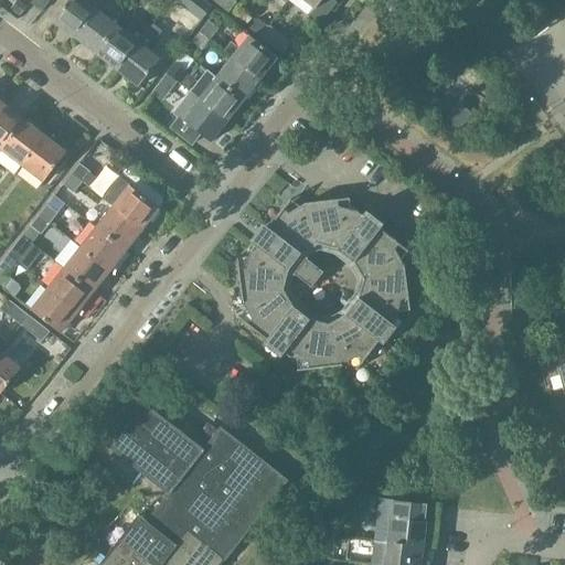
[(51,0),(34,0),(31,4),(42,12),(51,0)]
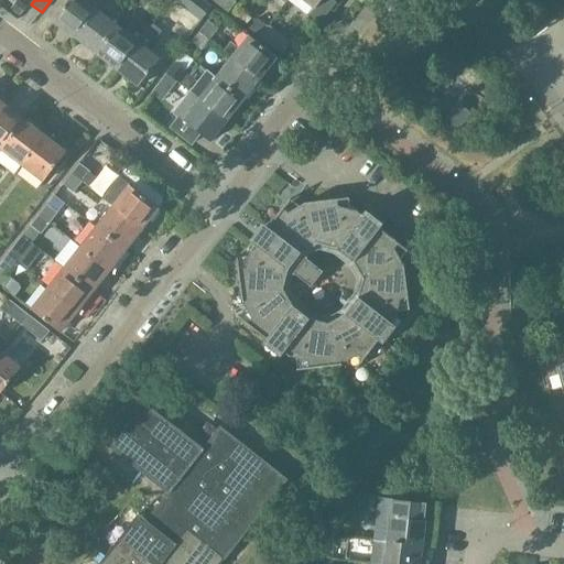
[(69,0),(54,22),(75,39),(97,11),(82,0),(69,0)]
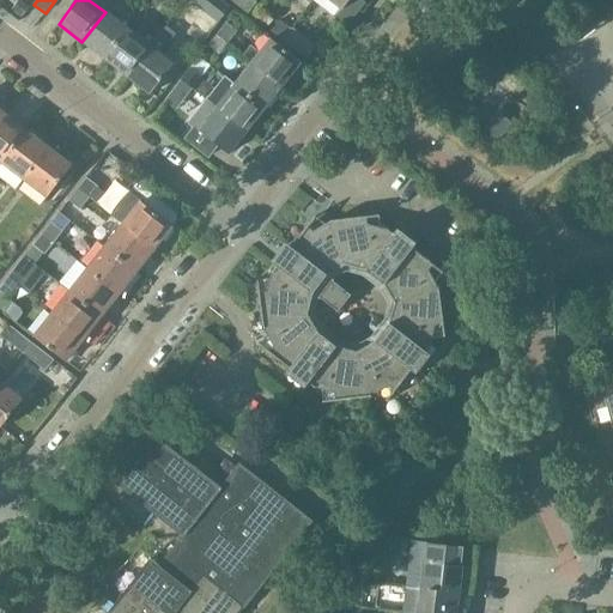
[(253,0),(241,0),(237,6),(248,14),(258,4),(253,0)]
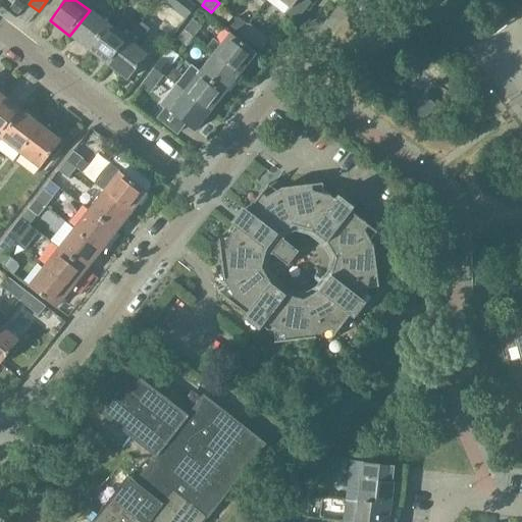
[(280,0),(292,8),(286,15),(296,23),(311,4),(306,0),(280,0)]
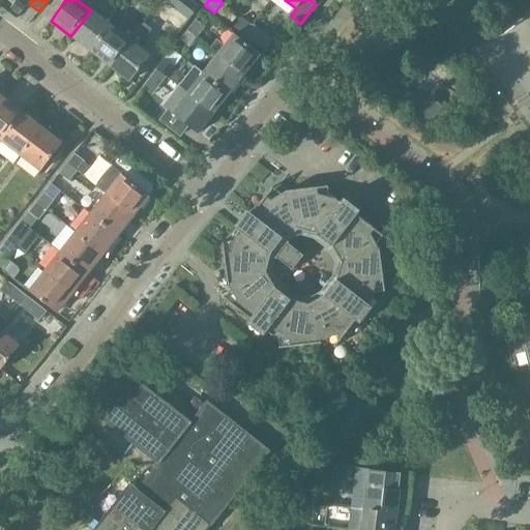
[(70,36),(90,51),(111,25),(91,10),(70,36)]
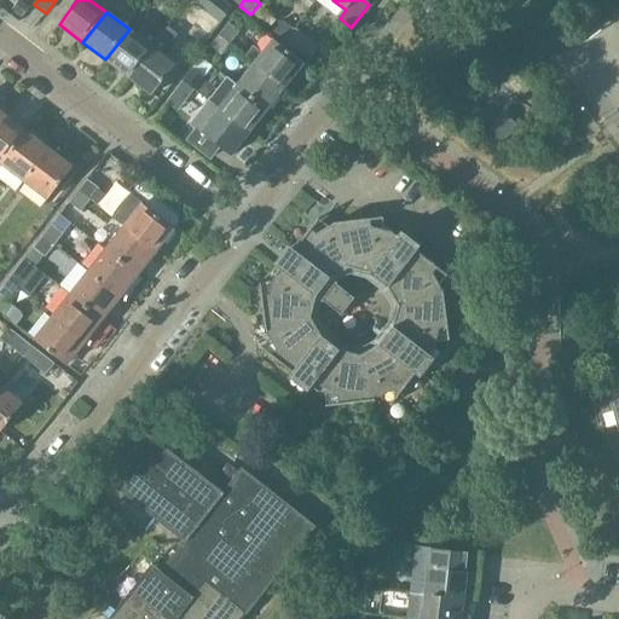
[(273,33),(285,41),(294,29),(283,21),(273,33)]
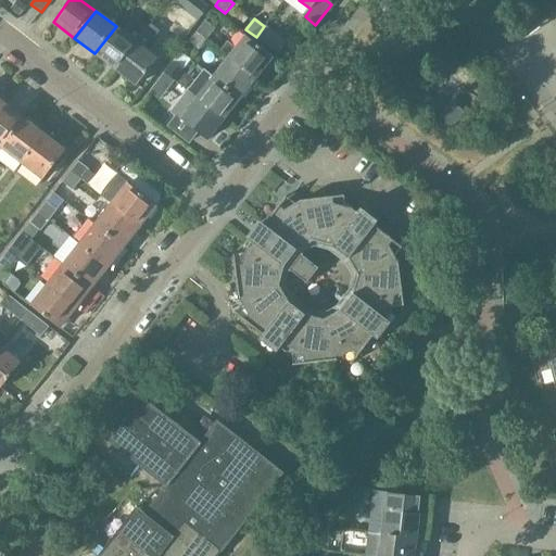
[(205,21),(198,32),(207,39),(216,29),(205,21)]
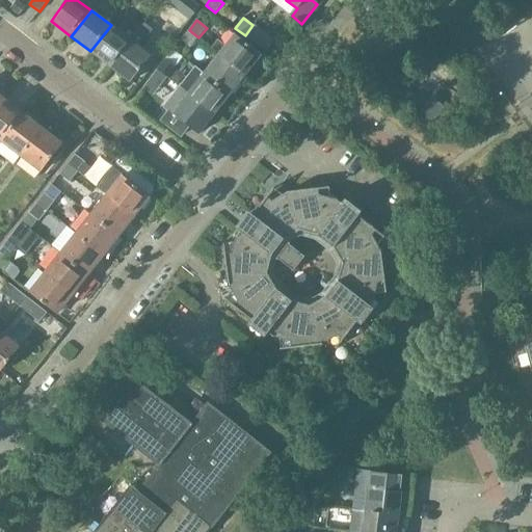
[(90,51),(110,67),(131,41),(111,25),(90,51)]
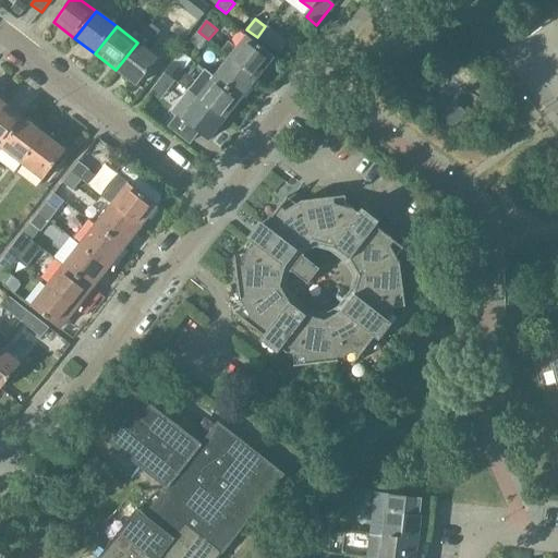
[(265,26),(257,37),(278,53),(287,43),(265,26)]
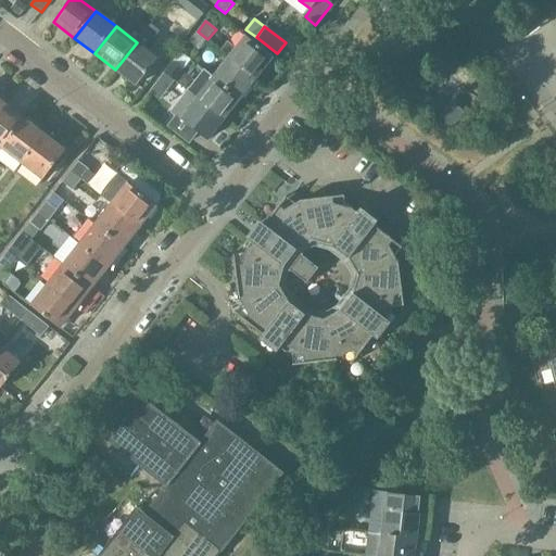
[(207,39),(198,32),(189,41),(200,50),(207,39)]
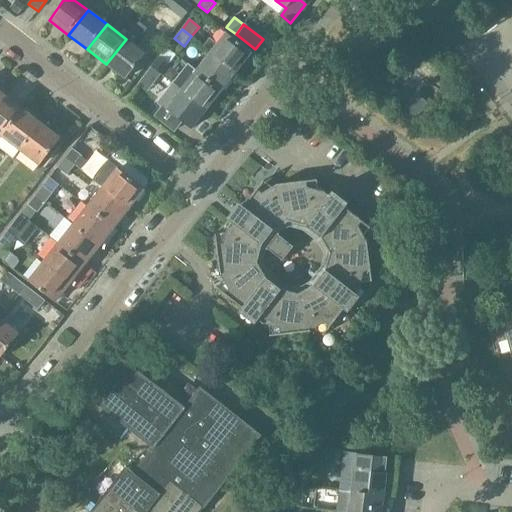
[(256,57),(226,33),(211,53),(236,72),(241,66),(244,68),(247,68),(256,57)]
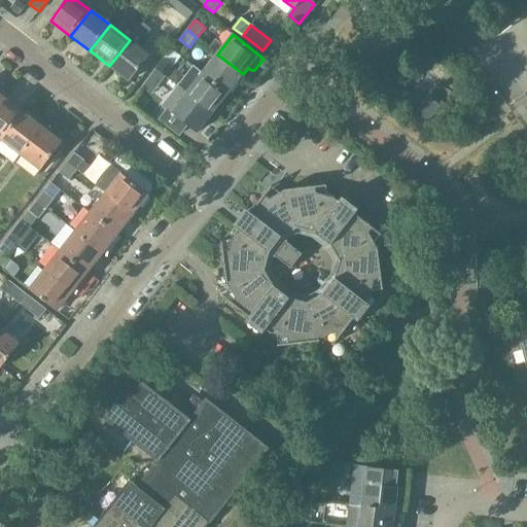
[(130,40),(109,66),(130,81),(149,56),(130,40)]
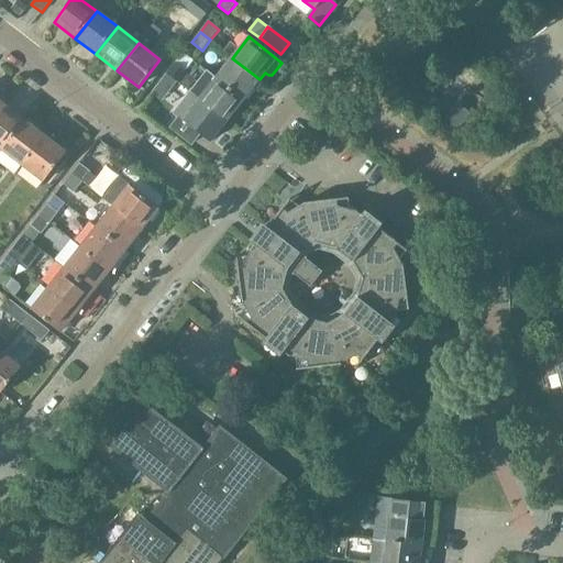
[(232,58),(216,79),(243,100),(260,79),(232,58)]
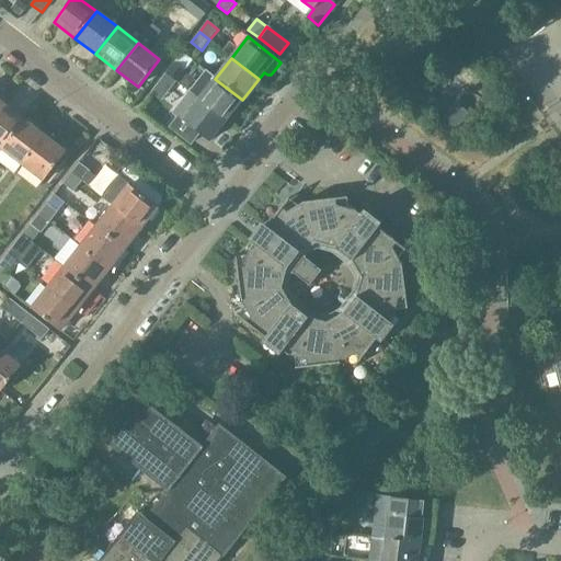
[(174,63),(167,72),(178,81),(185,71),(174,63)]
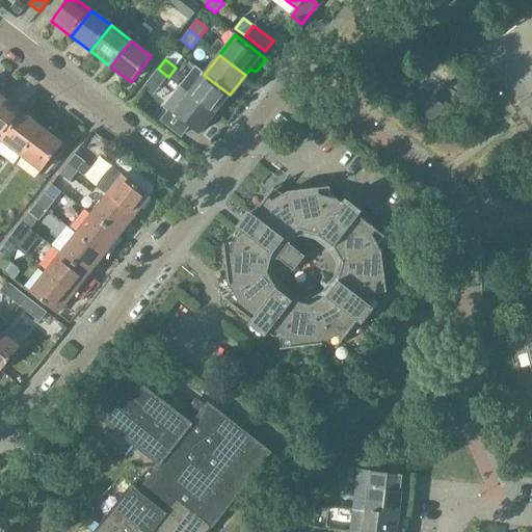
[(180,87),(188,95),(214,114),(230,95),(204,75),(195,68),(180,87)]
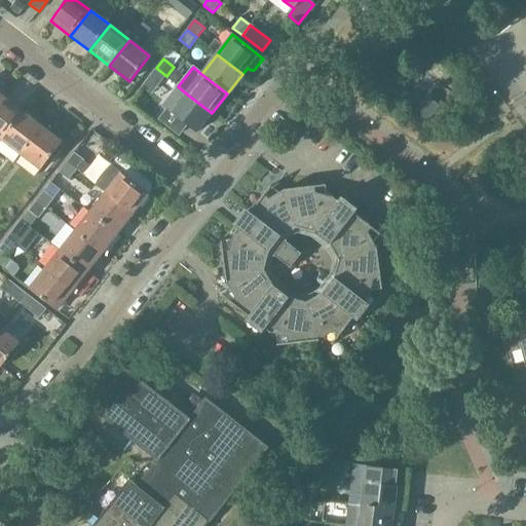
[(167,110),(159,120),(179,136),(187,125),(196,134),(212,113),(186,94),(178,86),(162,107),(167,110)]
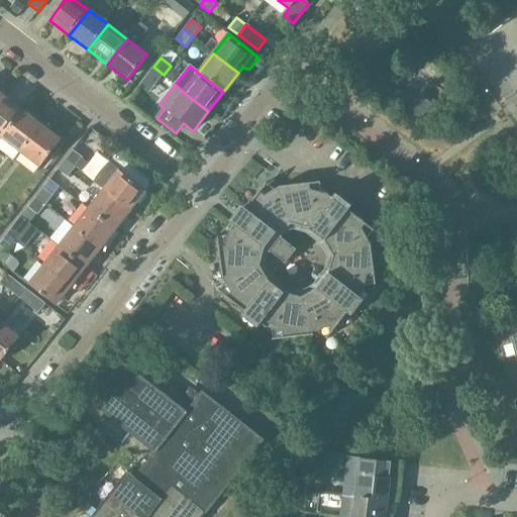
[(0,100),(0,135),(2,137),(22,111),(3,96),(0,100)]
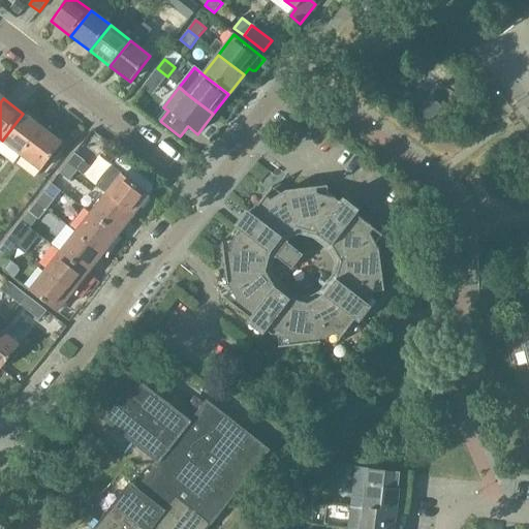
[(442,107),(435,101),(430,98),(416,115),(429,124),(442,107)]
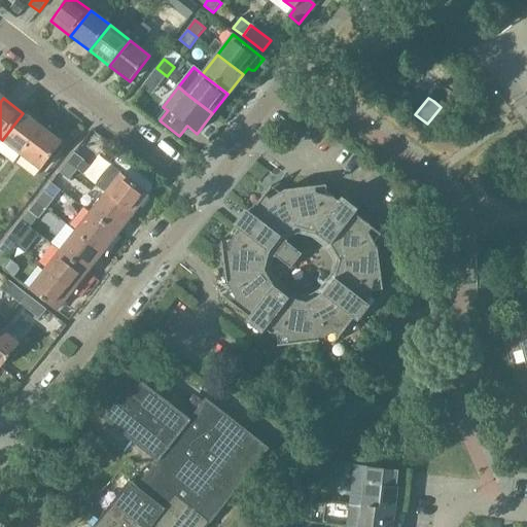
[(2,140),(22,155),(42,128),(23,113),(2,140)]
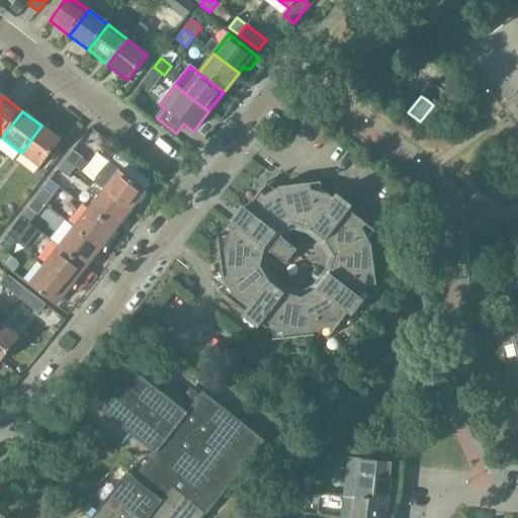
[(21,153),(40,167),(61,141),(41,125),(21,153)]
